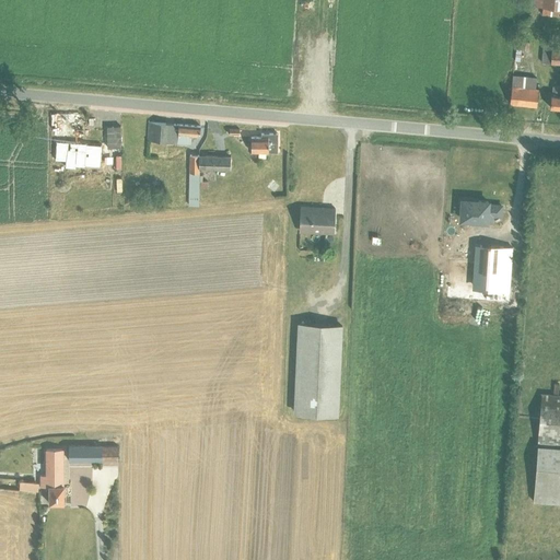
[(559,0),(528,0),(528,6),(540,7),(540,14),(559,16),(559,0)]
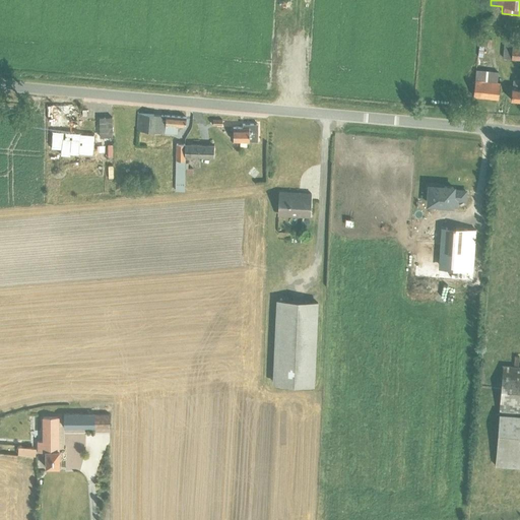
[(479,38),(478,46),(490,47),(491,39),(479,38)]
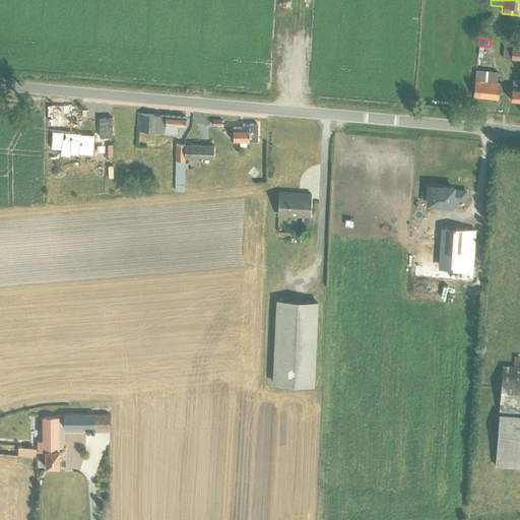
[(519,46),(512,46),(512,42),(504,42),(503,59),(519,60),(519,46)]
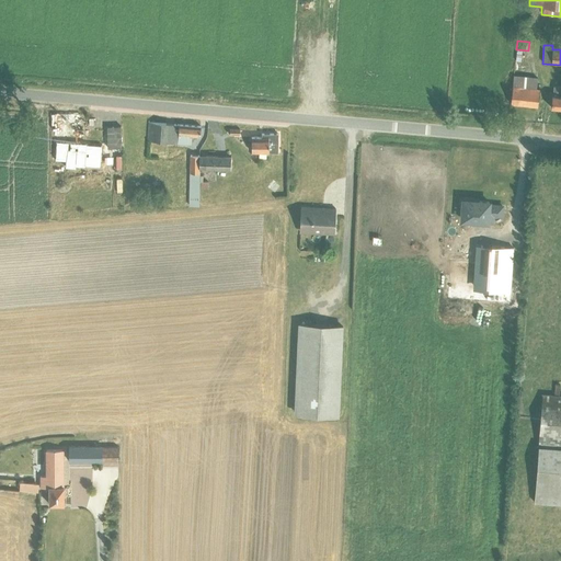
[(513,76),(512,86),(511,103),(537,106),(539,89),(536,89),(537,79),(513,76)]
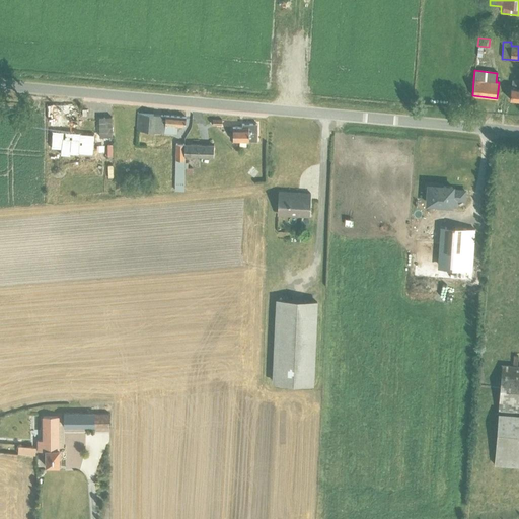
[(518,80),(512,80),(511,87),(509,99),(518,100),(518,80)]
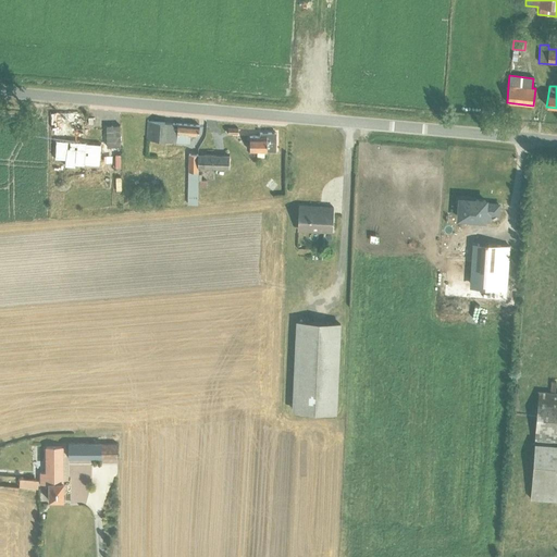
[(189,144),(189,135),(198,136),(198,125),(147,122),(146,139),(189,144)]
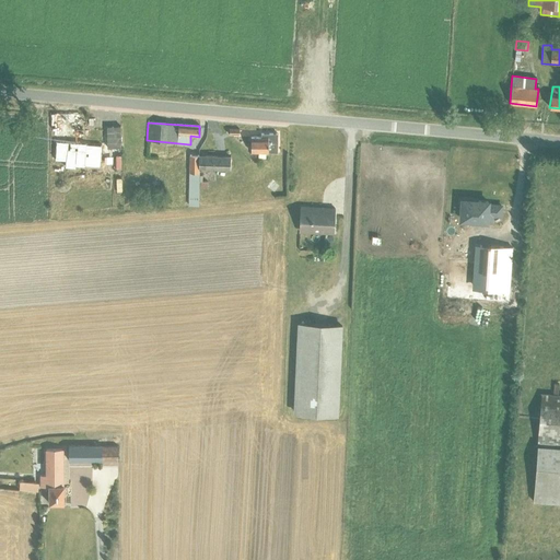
[(121,125),(107,126),(107,147),(121,147),(121,125)]
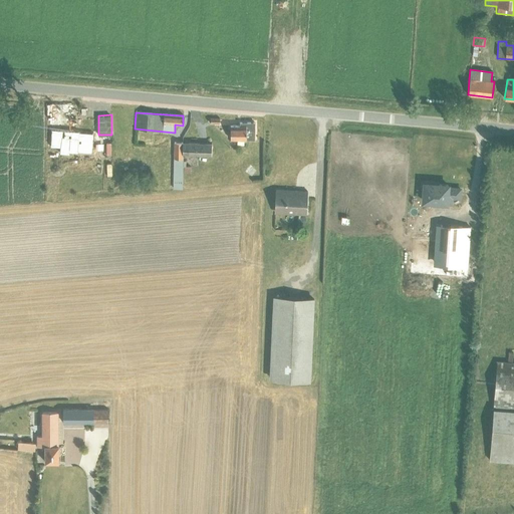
[(84,122),(59,121),(58,140),(83,142),(84,122)]
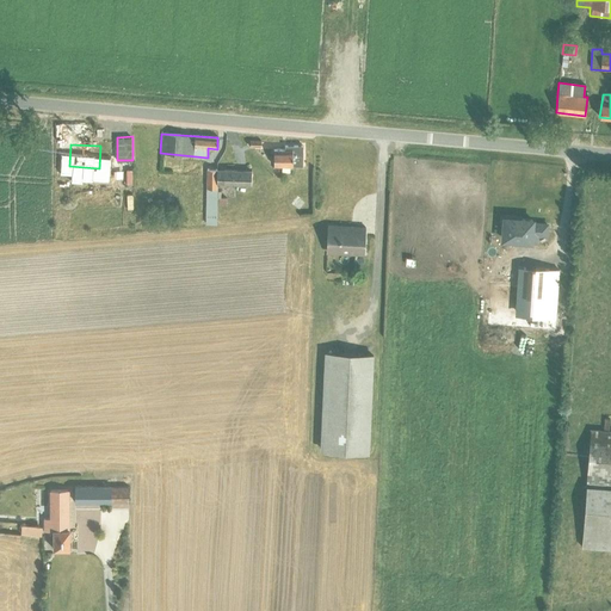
[(275,149),(273,165),(302,166),(303,146),(285,146),(285,149),(275,149)]
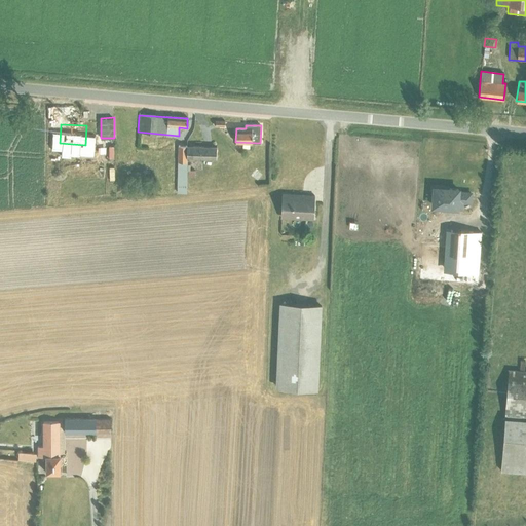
[(186,157),(187,146),(181,145),(178,145),(178,161),(177,192),(185,193),(186,161),(186,158),(186,157)]
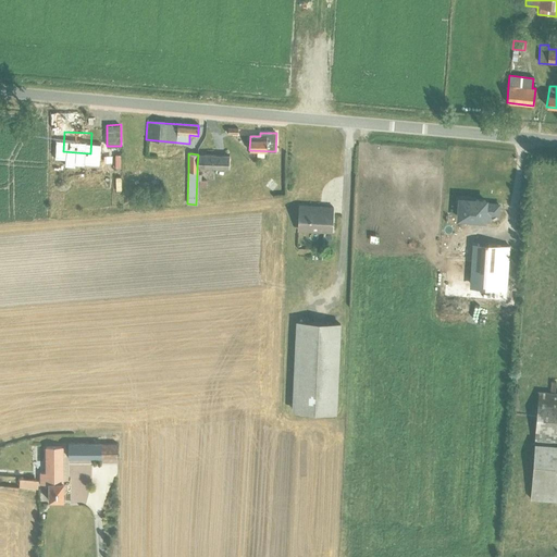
[(198,155),(197,166),(200,166),(200,168),(230,168),(230,156),(198,155)]
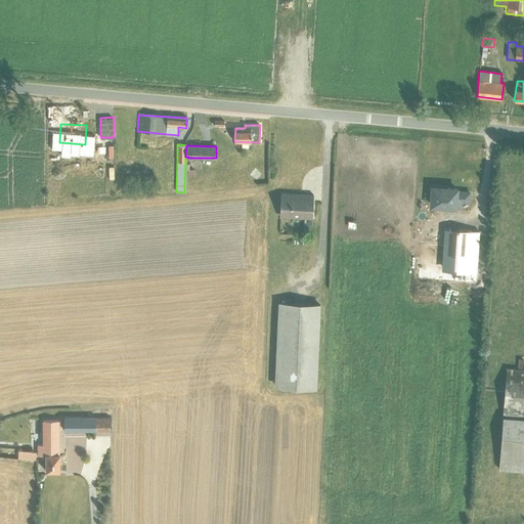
[(170,161),(170,150),(162,150),(162,161),(170,161)]
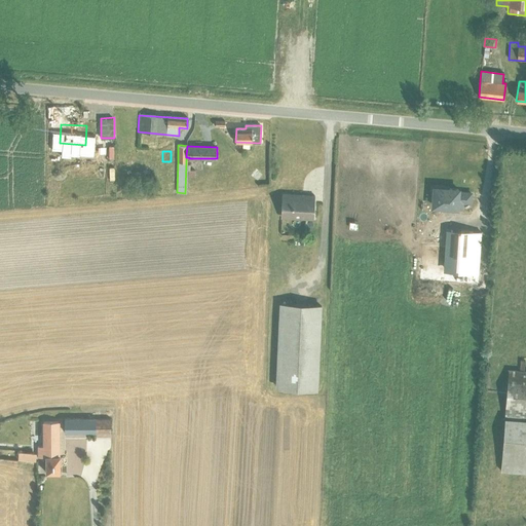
[(458,174),(470,176),(471,170),(459,166),(458,174)]
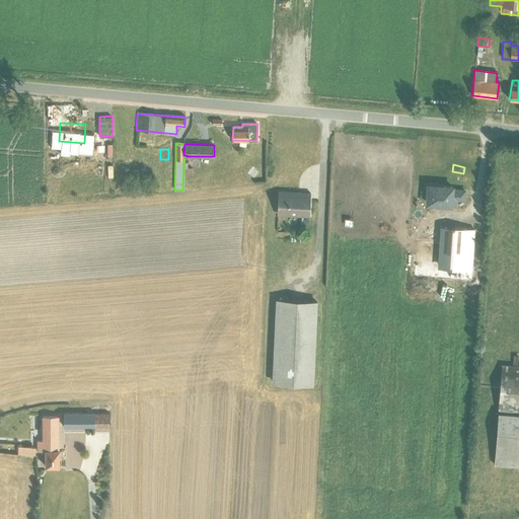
[(254,168),(249,174),(253,177),(258,171),(254,168)]
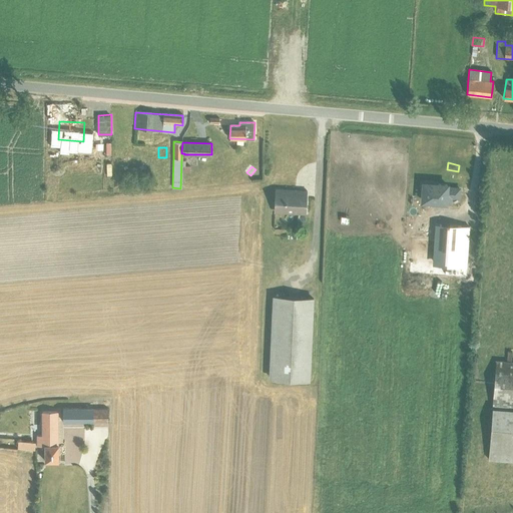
[(422,180),(421,200),(446,202),(447,196),(459,197),(460,188),(447,187),(448,184),(436,183),(436,184),(433,184),(433,181),(422,180)]
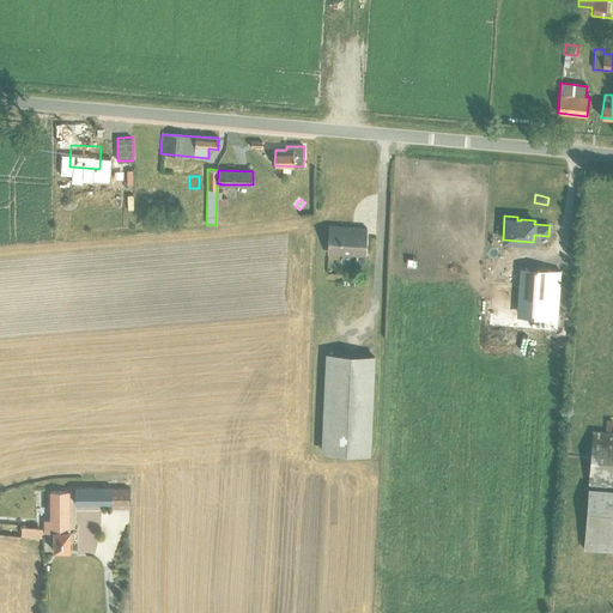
[(329,225),(328,254),(365,256),(368,228),(329,225)]
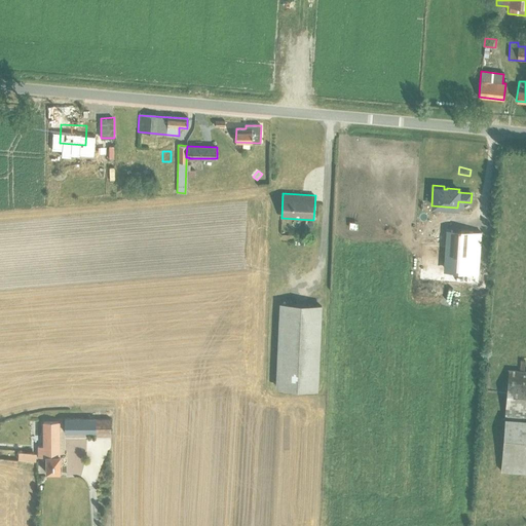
[(434,225),(434,243),(475,245),(476,226),(434,225)]
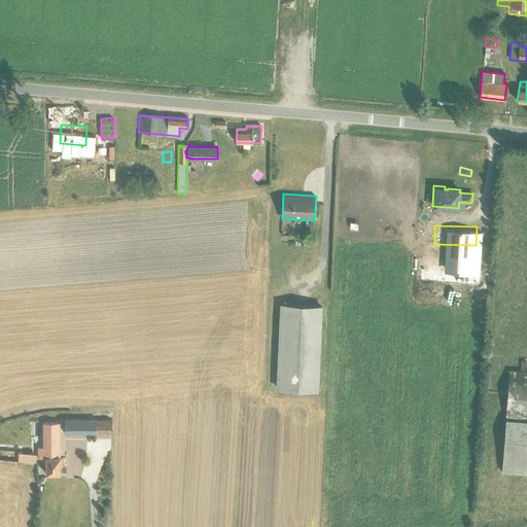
[(280,304),(277,389),(319,391),(323,306),(280,304)]
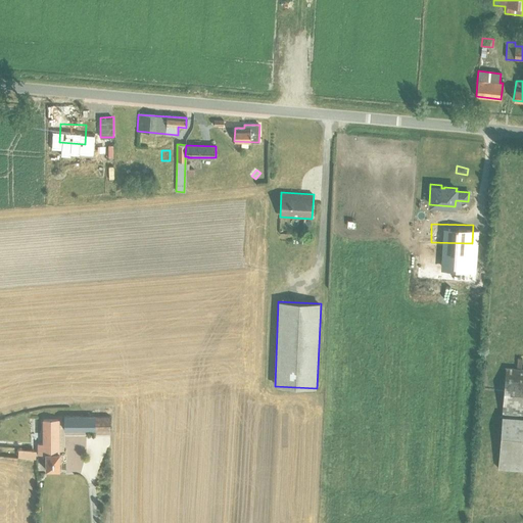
[(522,368),(506,367),(502,415),(522,416),(522,368)]
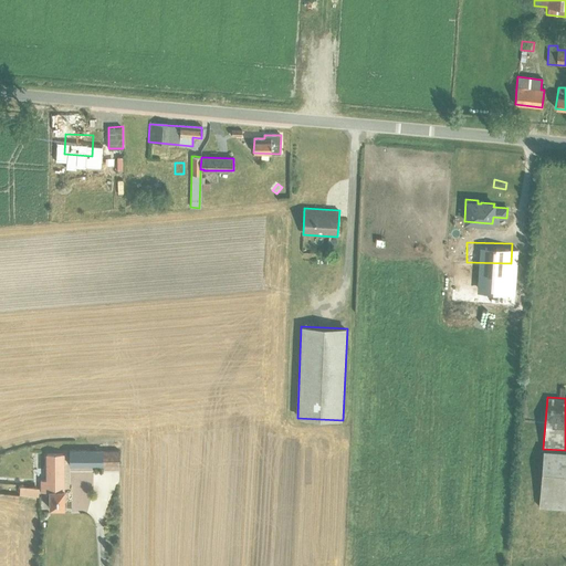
[(565,450),(543,449),(538,506),(565,509),(565,450)]
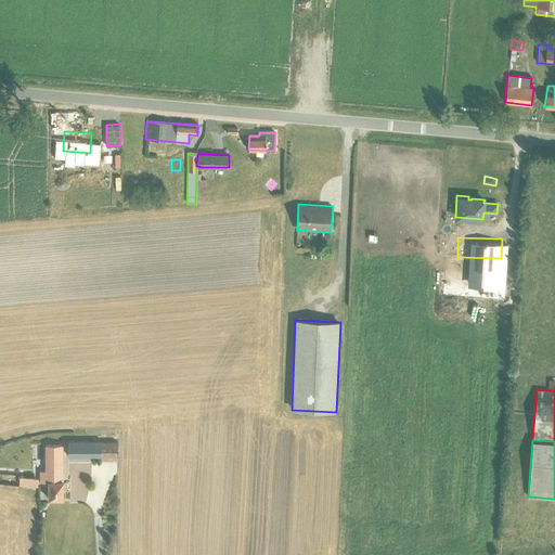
[(117,441),(68,441),(68,456),(102,456),(102,455),(117,455),(117,441)]
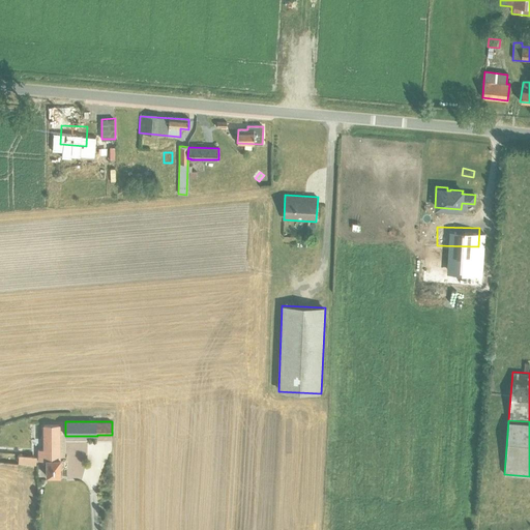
[(43,448),(37,448),(38,460),(47,460),(47,476),(61,476),(61,469),(63,469),(63,460),(61,460),(61,459),(60,459),(60,424),(43,424),(43,448)]
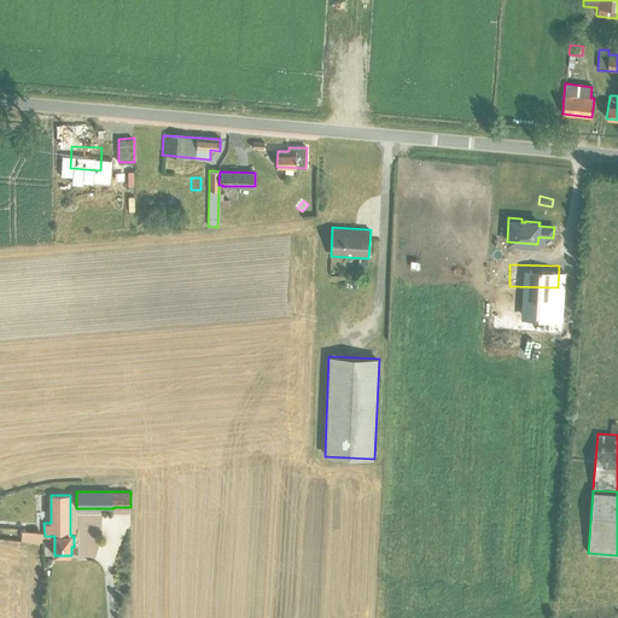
[(22,530),(22,540),(42,541),(44,531),(22,530)]
